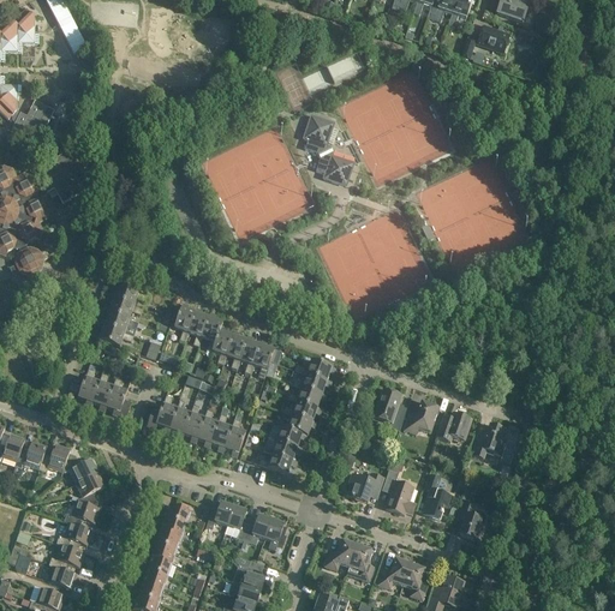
[(393,0),(392,5),(405,10),(410,0),(413,0),(417,1),(417,0),(393,0)]
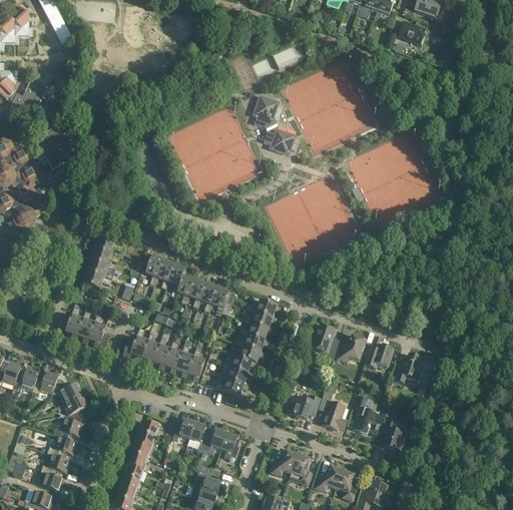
[(348,0),(348,1),(345,10),(350,12),(353,2),(360,5),(360,3),(361,0),(348,0)]
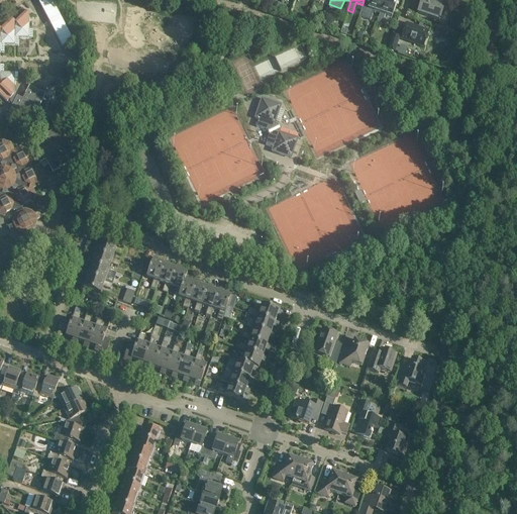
[(363,3),(363,5),(358,14),(370,18),(374,8),(380,11),(383,0),(370,0),(369,5),(363,3)]
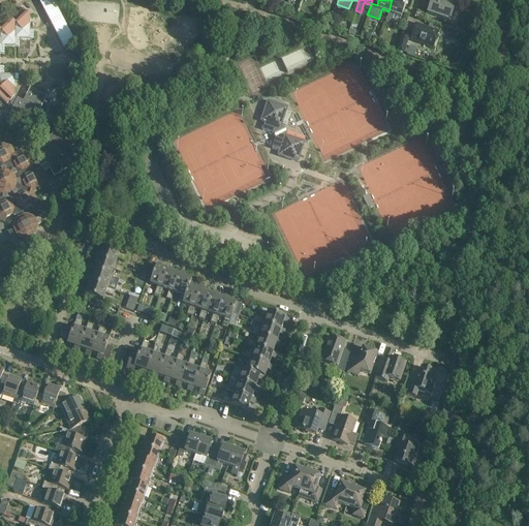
[(392,0),(389,11),(385,21),(391,23),(394,12),(401,16),(405,0),(392,0)]
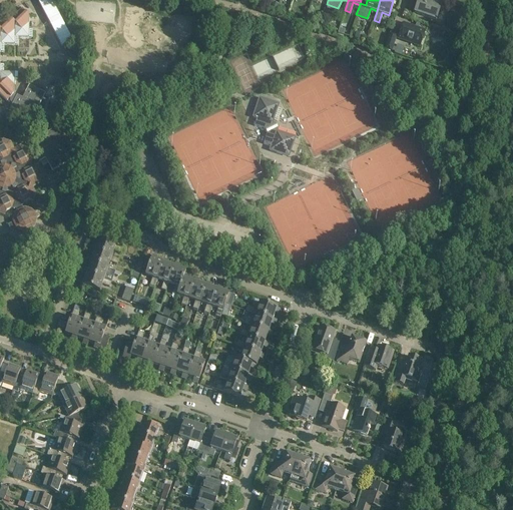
[(447,7),(449,0),(417,0),(414,10),(436,18),(440,4),(447,7)]
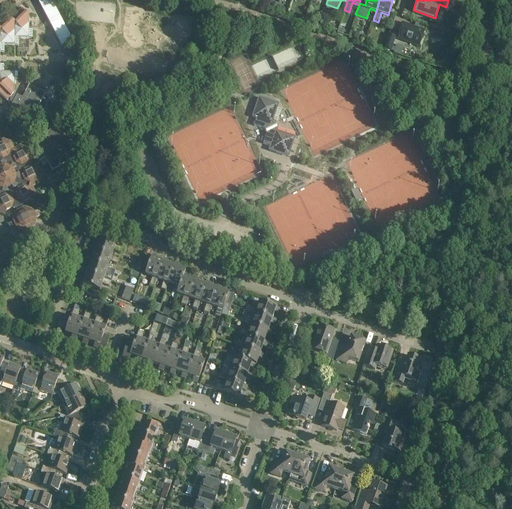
[(278,3),(272,1),(270,7),(276,9),(278,3)]
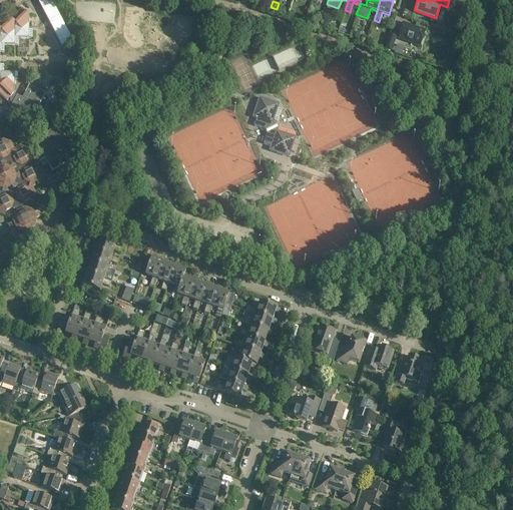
[(277,9),(284,12),(286,5),(279,3),(277,9)]
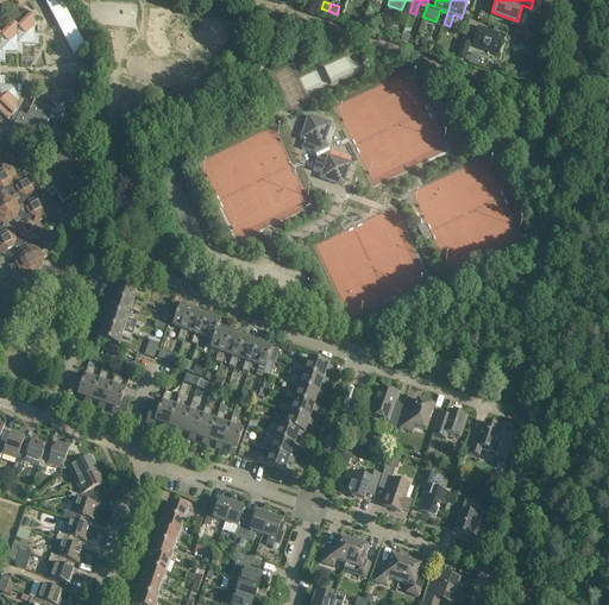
[(556,16),(558,8),(548,5),(546,12),(556,16)]
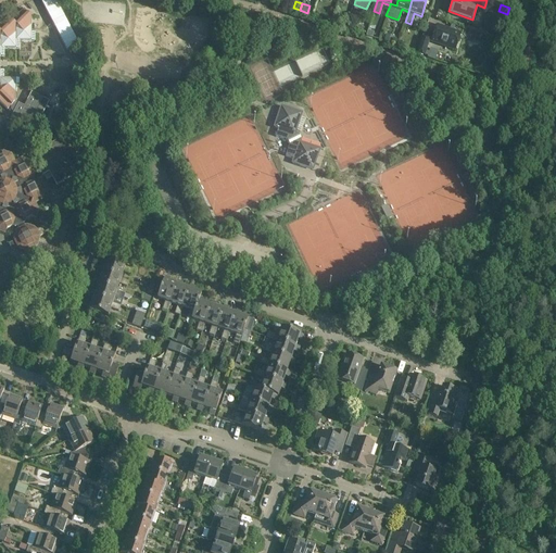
[(15,84),(19,84),(19,76),(3,76),(3,68),(0,67),(0,53),(3,53),(3,46),(19,46),(19,38),(35,38),(35,30),(30,30),(32,15),(23,7),(12,19),(8,14),(0,22),(0,100),(7,108),(8,107),(10,109),(11,108),(13,111),(11,115),(40,130),(48,116),(41,113),(49,99),(32,90),(24,104),(15,99),(15,98),(15,84)]
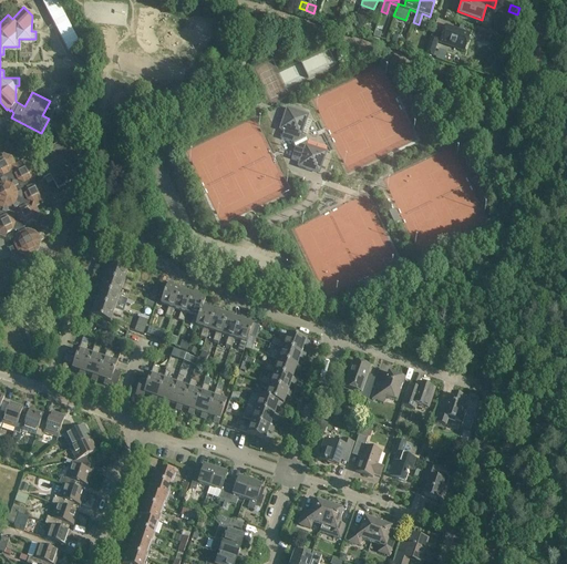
[(347,24),(349,18),(340,16),(338,21),(347,24)]
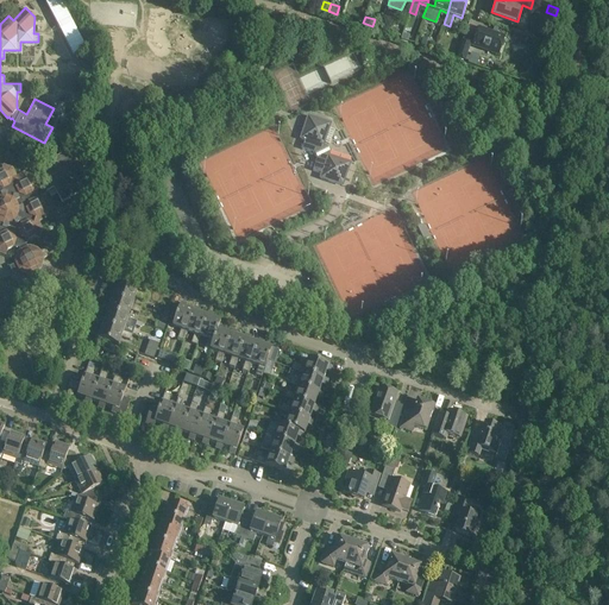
[(504,35),(478,26),(472,43),(498,51),(504,35)]
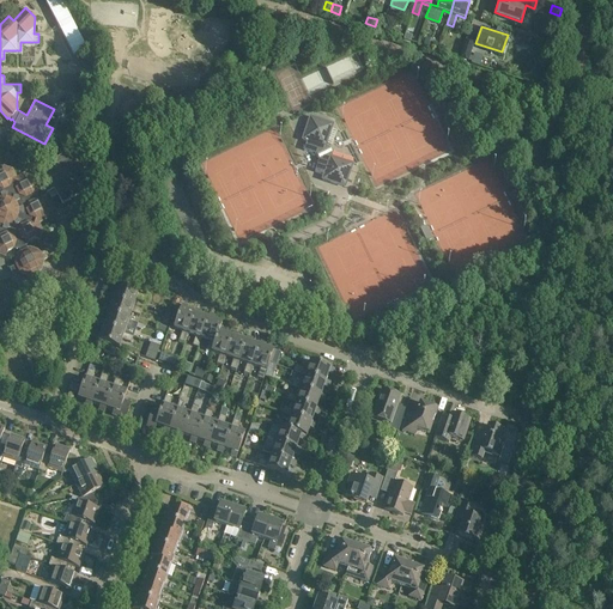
[(426,36),(424,43),(434,47),(436,40),(426,36)]
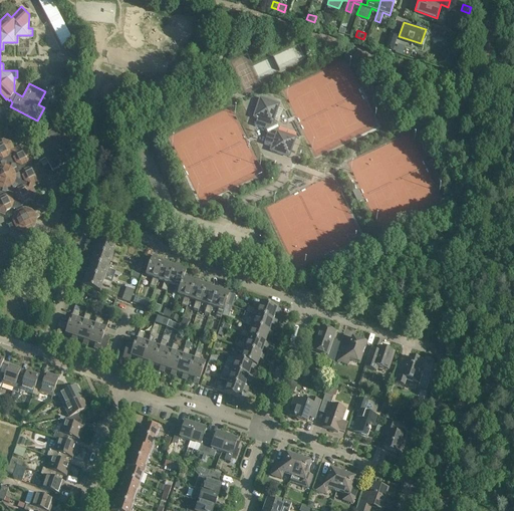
[(386,48),(393,51),(399,35),(391,33),(386,48)]
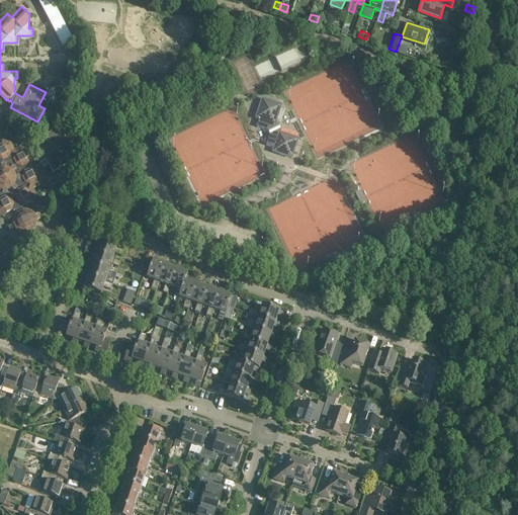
[(60,86),(67,89),(71,78),(57,78),(57,85),(60,86)]
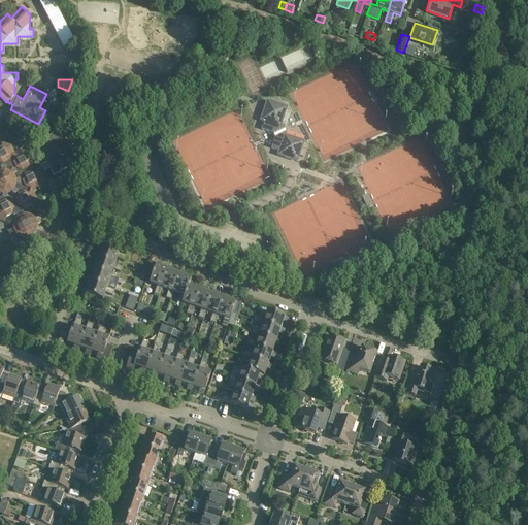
[(297,158),(303,139),(285,133),(286,129),(285,125),(279,124),(286,105),(267,99),(261,118),(265,119),(263,127),(272,130),(275,135),(272,145),(279,148),(278,152),(297,158)]
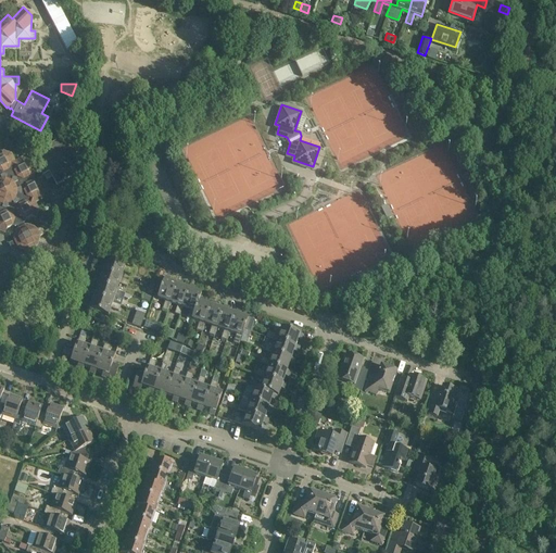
[(43,173),(49,170),(58,184),(80,170),(60,137),(38,150),(48,166),(42,171),(43,173)]
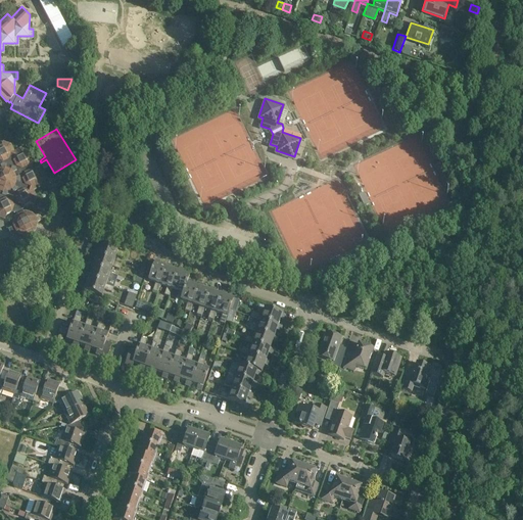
[(30,231),(33,232),(37,221),(42,218),(39,213),(34,215),(22,210),(21,207),(22,206),(24,204),(29,201),(33,203),(36,195),(33,189),(39,186),(42,178),(38,177),(36,172),(36,169),(36,167),(39,166),(40,162),(39,160),(36,159),(33,161),(32,159),(29,158),(27,153),(28,149),(20,146),(13,149),(10,143),(3,140),(1,144),(0,144),(0,215),(4,217),(5,213),(11,210),(13,211),(15,210),(16,214),(13,225),(7,227),(10,233),(15,231),(28,234),(29,232),(30,231)]
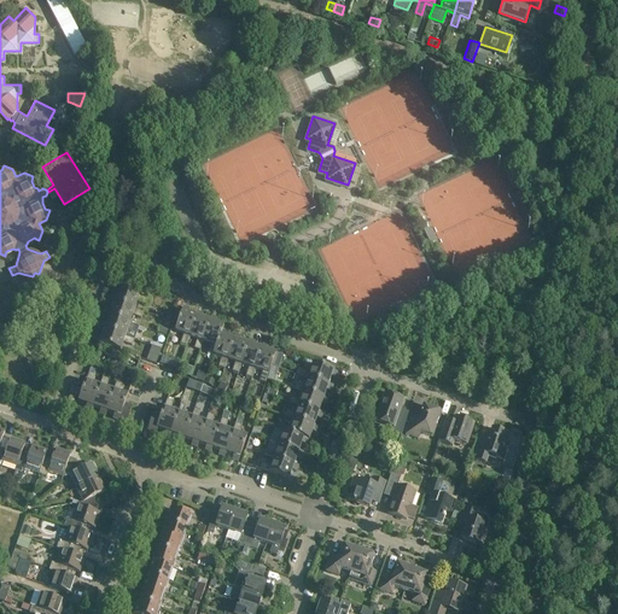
[(430,224),(424,227),(430,241),(436,238),(430,224)]
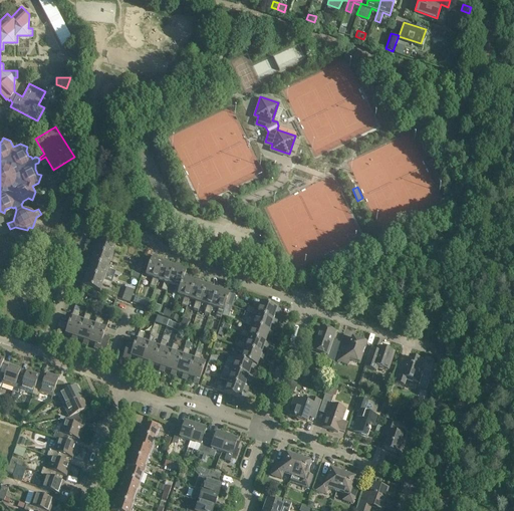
[(90,249),(94,250),(94,249),(111,255),(113,248),(121,251),(123,247),(115,244),(98,238),(95,245),(92,244),(90,249)]
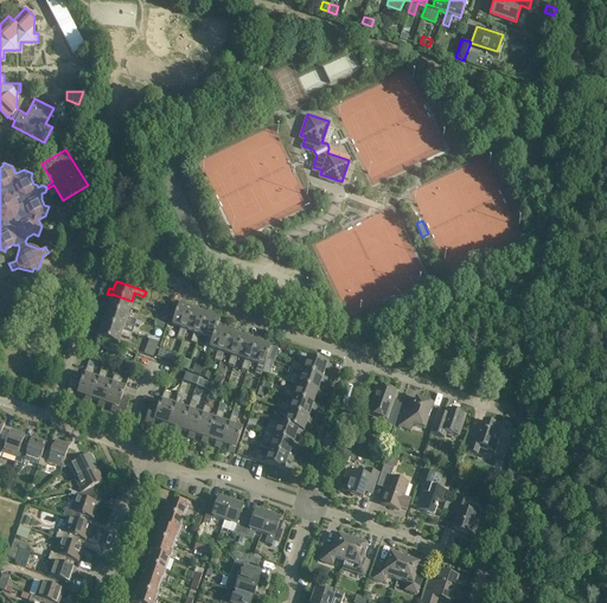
[(107,308),(127,314),(131,307),(139,309),(141,303),(132,301),(112,294),(112,295),(108,302),(104,301),(102,307),(107,308)]
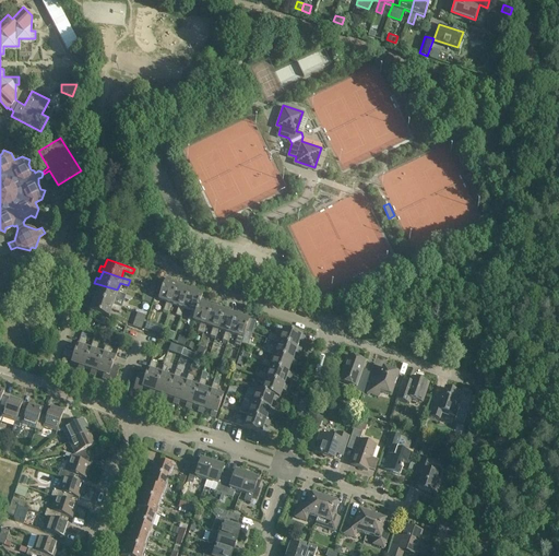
[(171,278),(166,276),(158,298),(166,302),(164,308),(168,310),(171,303),(170,303),(177,284),(169,282),(171,278)]
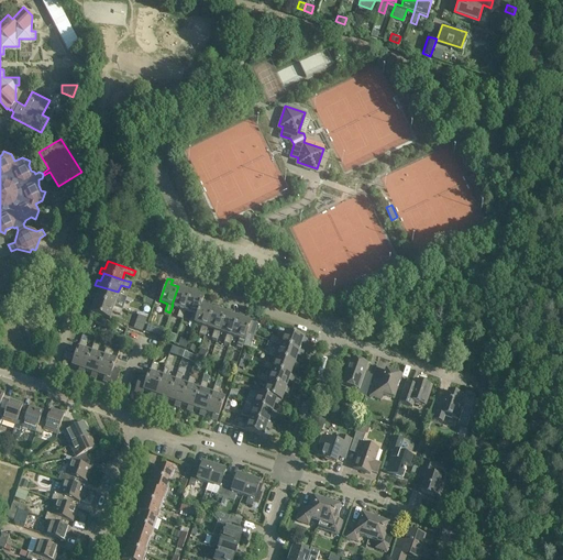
[(178,286),(172,305),(173,305),(179,308),(177,316),(183,318),(186,309),(185,309),(191,291),(190,291),(184,288),(185,284),(179,282),(178,286)]
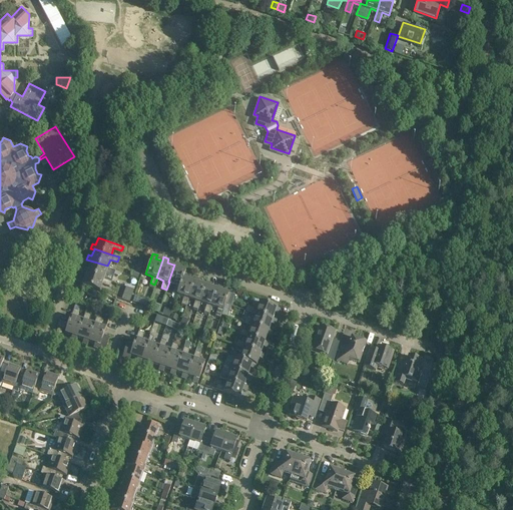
[(84,267),(82,271),(86,273),(86,272),(111,281),(114,273),(118,274),(121,272),(121,271),(107,266),(90,261),(88,268),(84,267)]
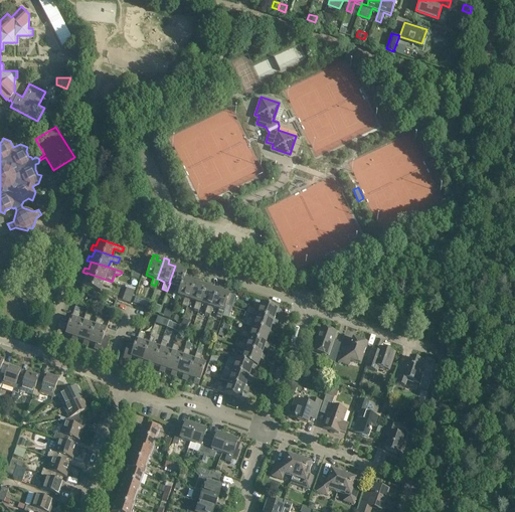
[(186,270),(179,268),(180,264),(175,262),(174,266),(175,266),(169,283),(170,283),(175,285),(173,293),(177,294),(185,274),(186,270)]
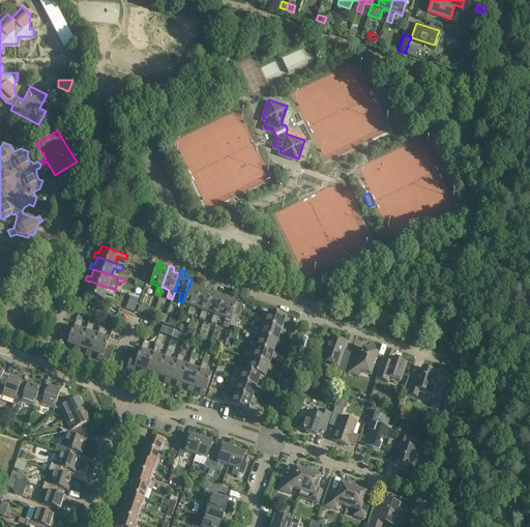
[(89,281),(89,282),(87,288),(83,287),(82,292),(102,299),(106,292),(113,294),(115,290),(89,281)]
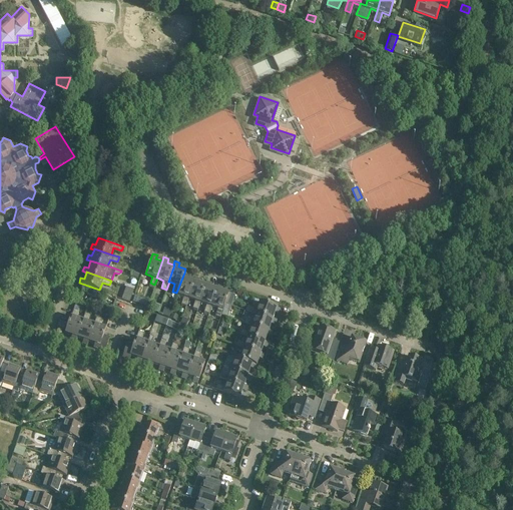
[(194,280),(193,280),(187,278),(188,274),(184,273),(176,293),(183,296),(181,302),(186,304),(188,297),(194,280)]
